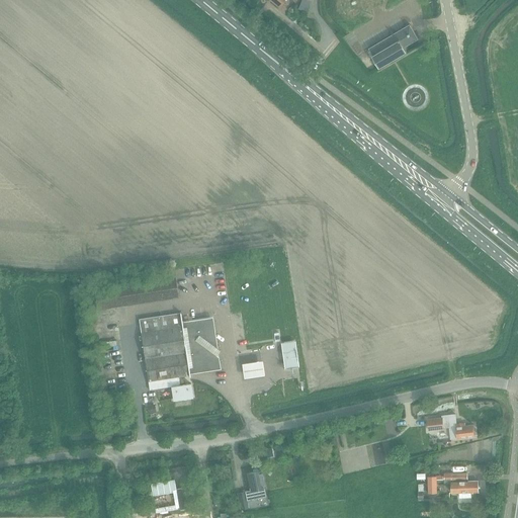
[(367,49),(378,67),(406,51),(403,46),(416,37),(408,24),(367,49)]
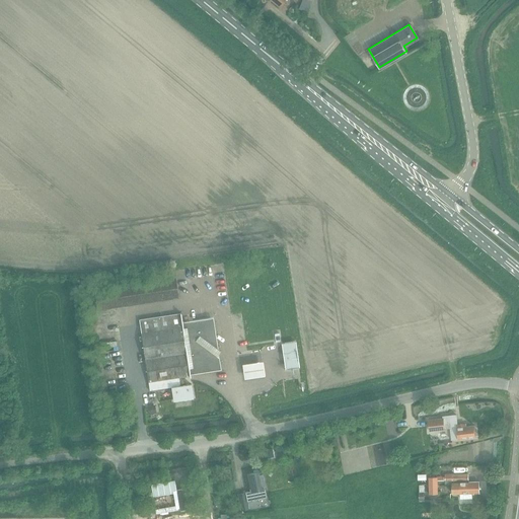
[(95,289),(98,309),(178,296),(175,277),(95,289)]
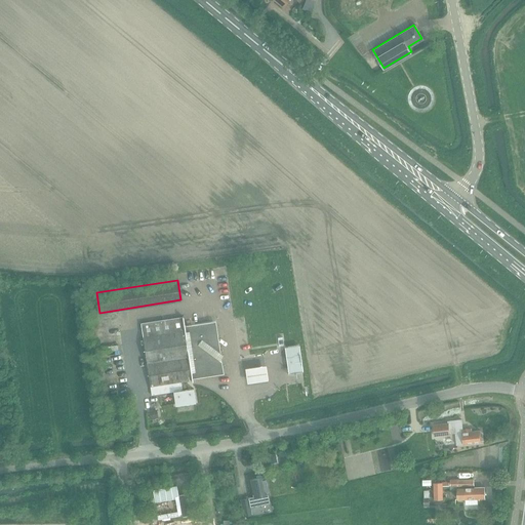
[(187,380),(187,381),(192,380),(192,381),(193,381),(193,378),(225,373),(216,320),(185,324),(184,315),(183,315),(183,316),(140,322),(151,394),(169,391),(168,384),(187,380)]
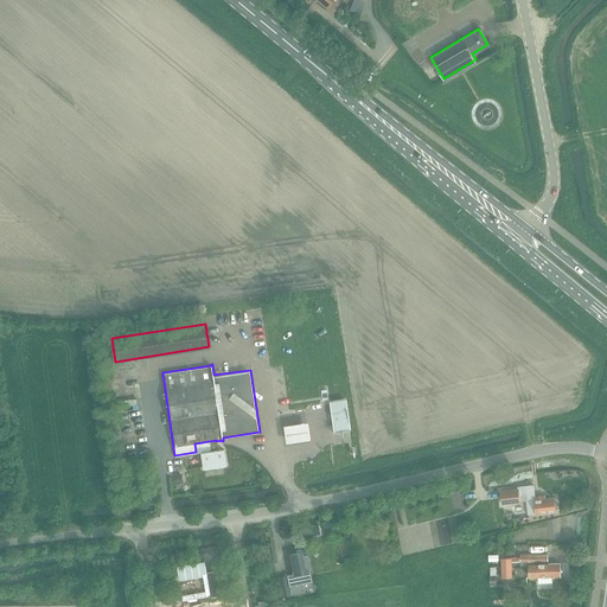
[(327,401),(332,432),(349,429),(344,398),(327,401)]
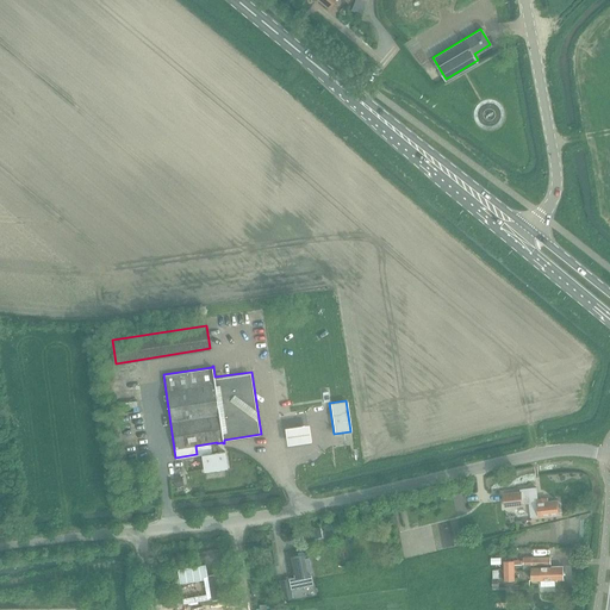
[(296,425),(285,428),(287,444),(299,442),(311,440),(309,424),(296,425)]
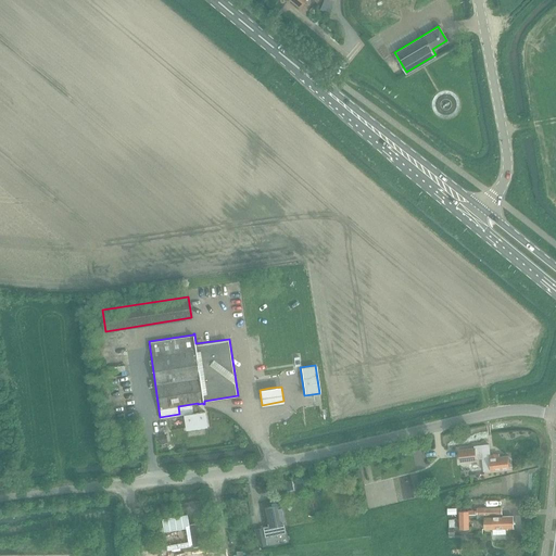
[(199,412),(198,404),(198,403),(178,406),(179,414),(185,414),(187,428),(207,425),(205,411),(199,412)]
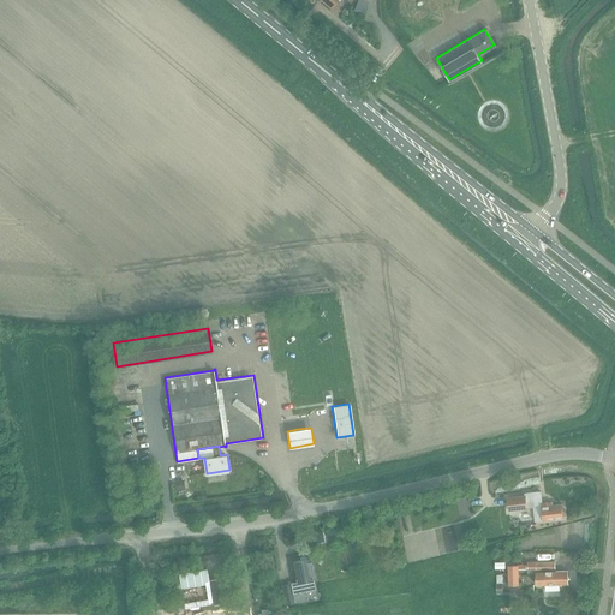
[(551,502),(542,503),(541,494),(527,495),(529,507),(533,507),(536,521),(541,520),(543,520),(563,518),(562,503),(553,505),(551,502)]
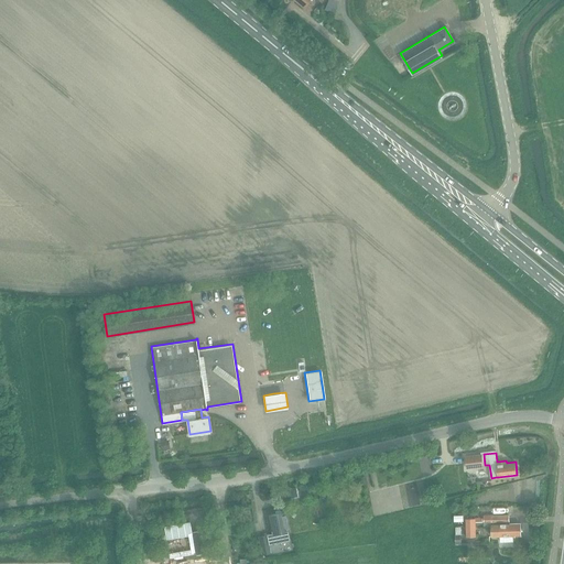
[(465,456),(466,468),(484,466),(481,454),(465,456)]
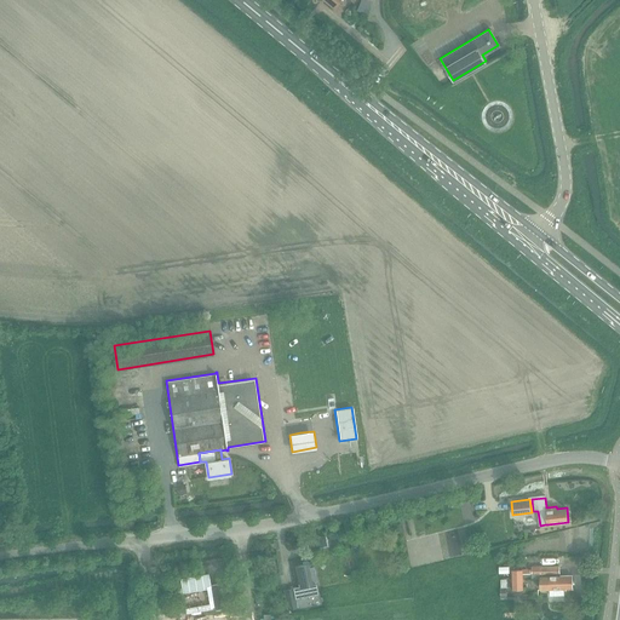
[(285,590),(288,610),(298,608),(296,598),(317,593),(316,584),(311,563),(296,567),(299,587),(285,590)]
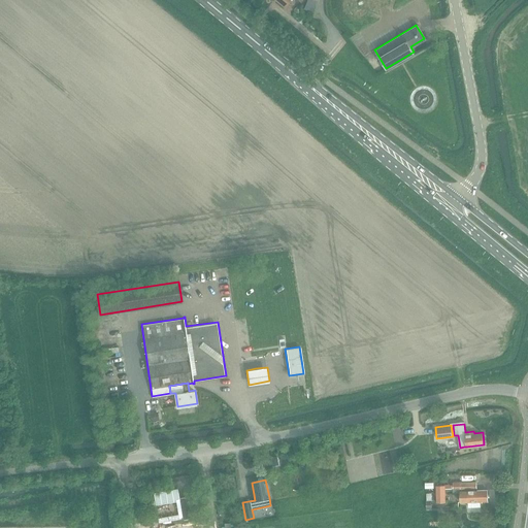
[(487,490),(476,491),(476,481),(452,482),(453,484),(435,485),(436,503),(446,502),(444,489),(453,489),(453,492),(459,492),(460,502),(467,502),(467,507),(481,507),(481,502),(488,501),(487,490)]
